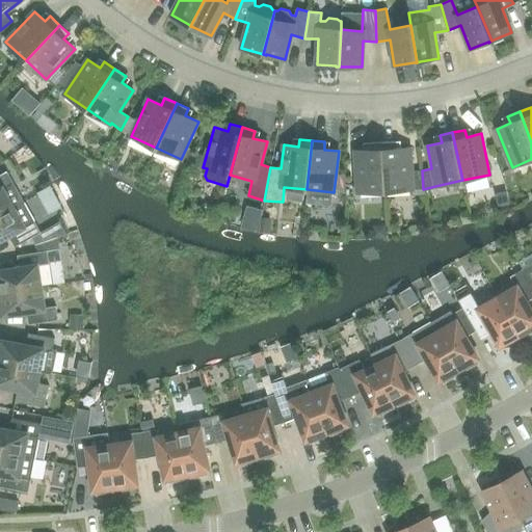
[(384,191),(423,189),(422,170),(411,170),(410,148),(396,149),(395,141),(382,142),(384,191)]
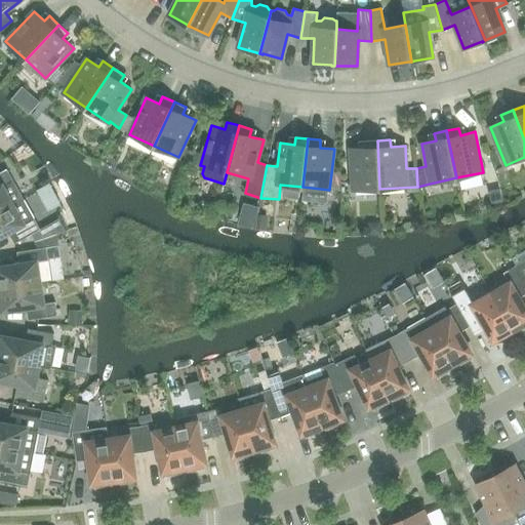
[(377,140),(364,140),(365,149),(351,149),(353,190),(379,189),(377,140)]
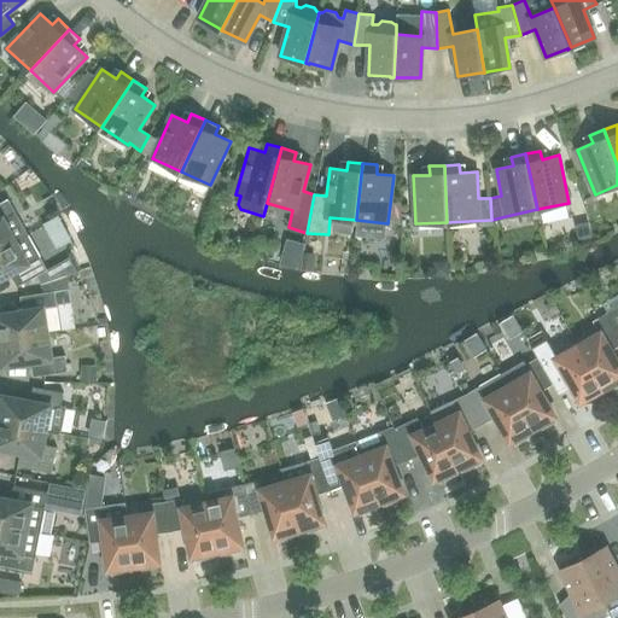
[(0,249),(28,234),(9,199),(0,203),(0,249)]
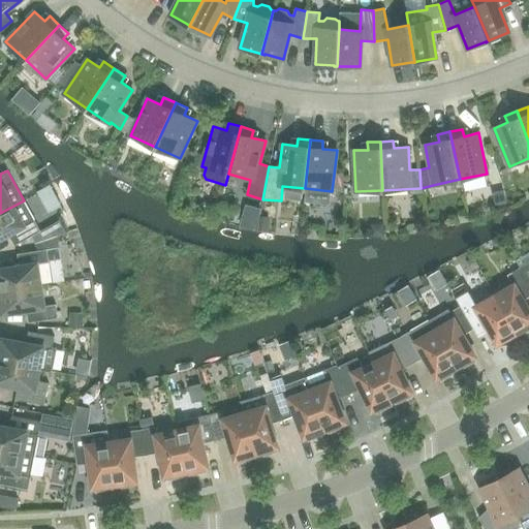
[(0,239),(8,235),(14,245),(41,230),(24,200),(0,213),(0,239)]
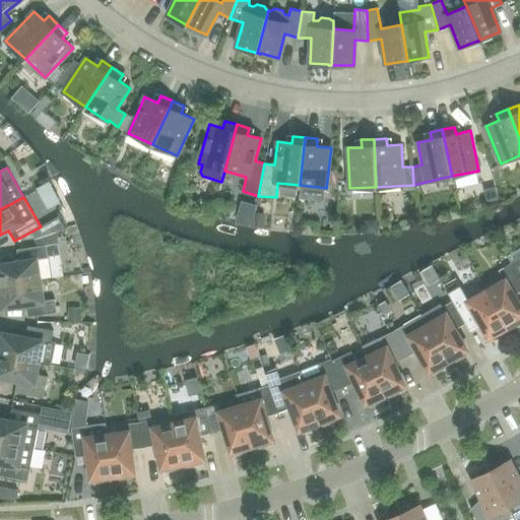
[(48,222),(53,233),(67,228),(60,215),(48,222)]
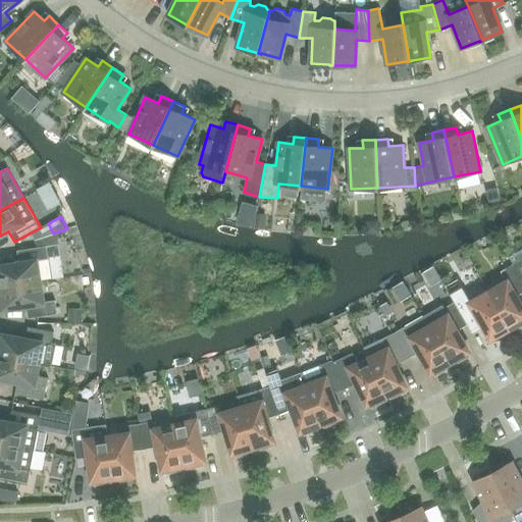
[(0,288),(40,281),(52,279),(48,258),(61,256),(59,244),(17,250),(19,262),(0,265),(0,288)]
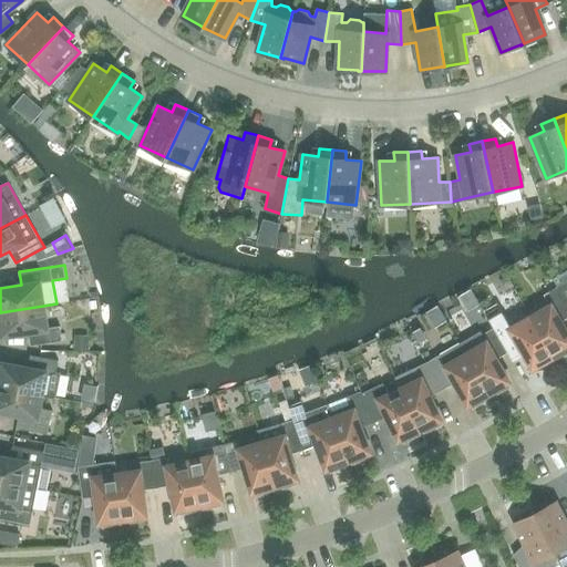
[(566,281),(557,287),(566,305),(566,281)]
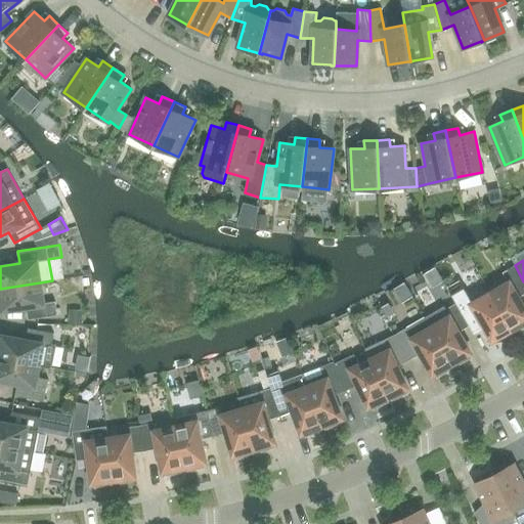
[(509,284),(490,294),(513,333),(523,325),(523,306),(519,297),(523,294),(523,281),(515,265),(503,272),(509,284)]
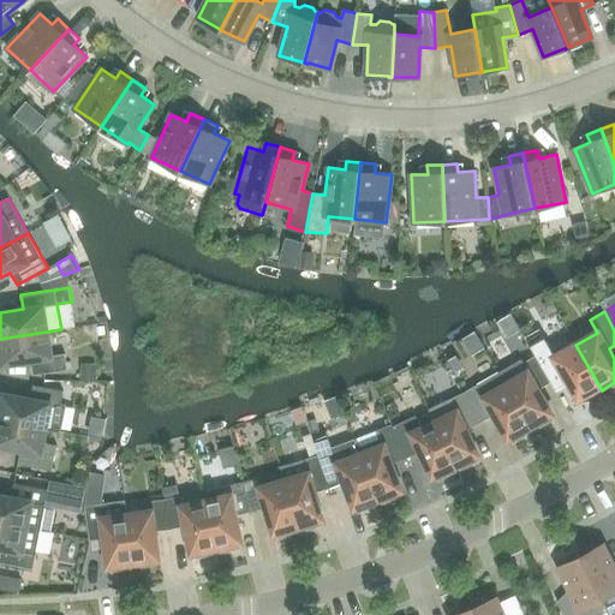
[(51,356),(47,332),(0,339),(0,360),(3,360),(4,365),(31,360),(34,375),(67,369),(65,353),(51,356)]
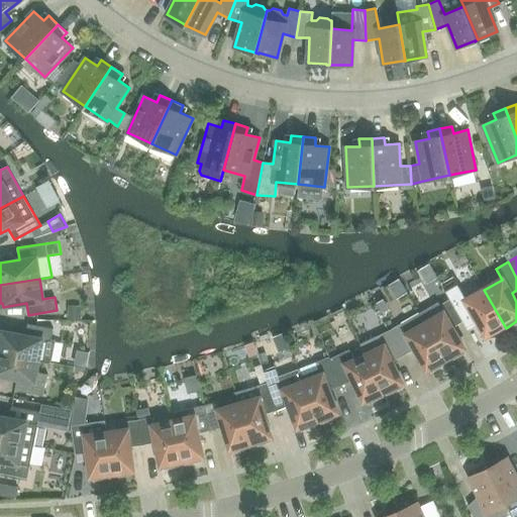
[(491,336),(506,328),(484,290),(467,300),(461,292),(450,299),(463,321),(474,315),(486,335),(489,333),(491,336)]
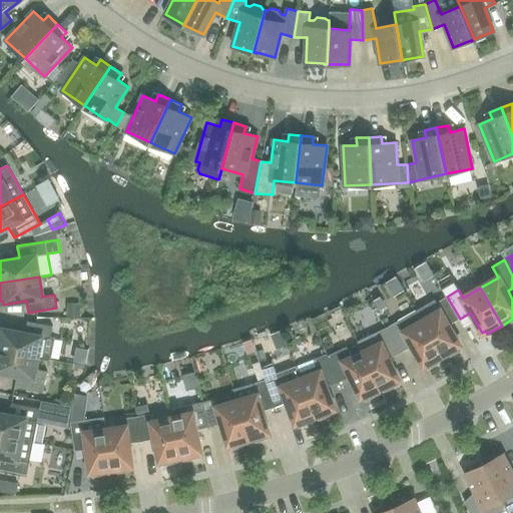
[(416,311),(422,321),(444,359),(459,350),(458,347),(461,345),(449,325),(460,319),(447,297),(435,303),(434,301),(416,311)]
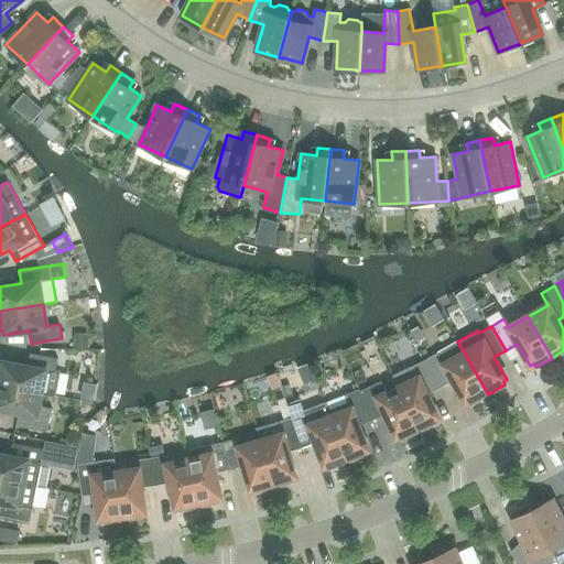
[(438,353),(425,359),(441,388),(453,380),(465,402),(469,401),(472,404),(488,394),(464,353),(457,342),(438,353)]
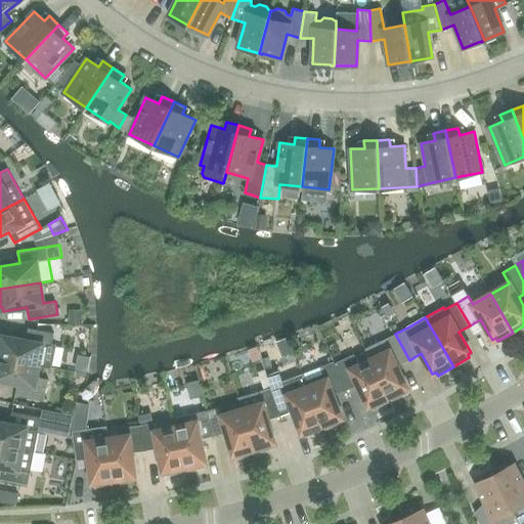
[(54,333),(28,328),(26,340),(2,335),(2,339),(0,338),(0,357),(39,364),(50,367),(51,365),(52,365),(56,345),(51,344),(54,333)]
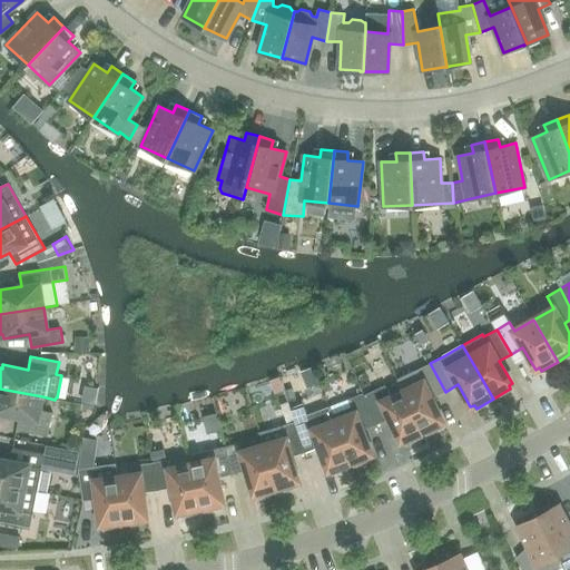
[(445,392),(430,363),(397,380),(403,391),(424,435),(442,426),(440,423),(443,421),(432,397),(445,392)]
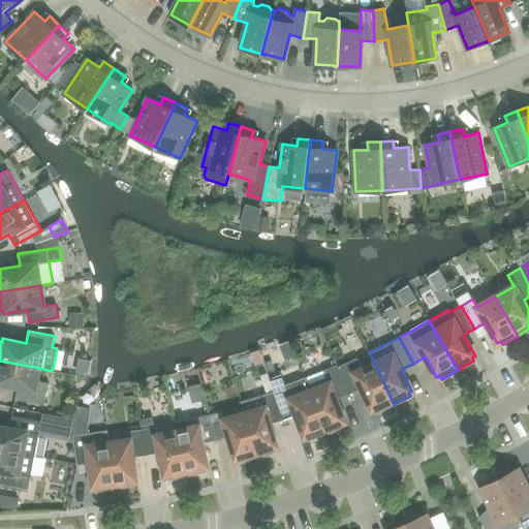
[(358,358),(338,367),(339,370),(349,394),(361,389),(372,410),(375,408),(377,412),(394,404),(374,363),(363,368),(358,358)]
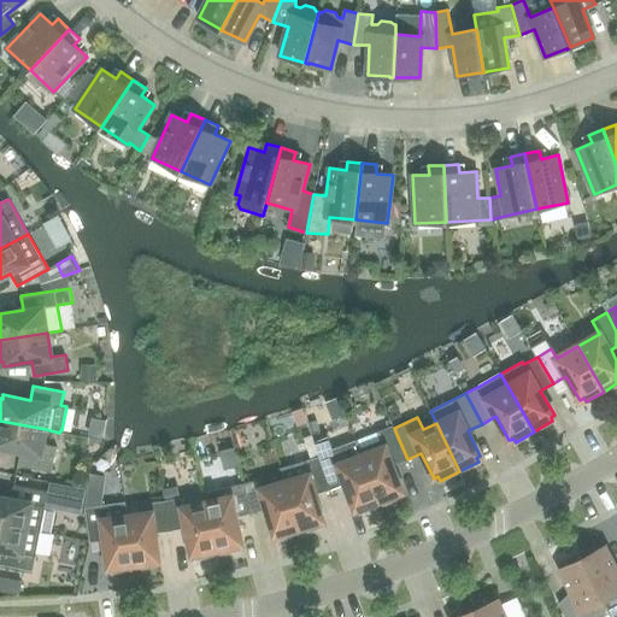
[(42,444),(46,429),(0,421),(0,447),(21,451),(18,465),(52,472),(57,446),(42,444)]
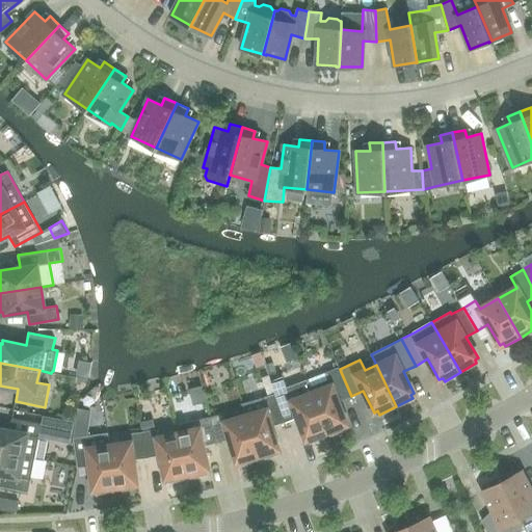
[(351,396),(341,372),(340,369),(339,367),(307,379),(328,435),(345,428),(344,425),(348,424),(339,401),(351,396)]
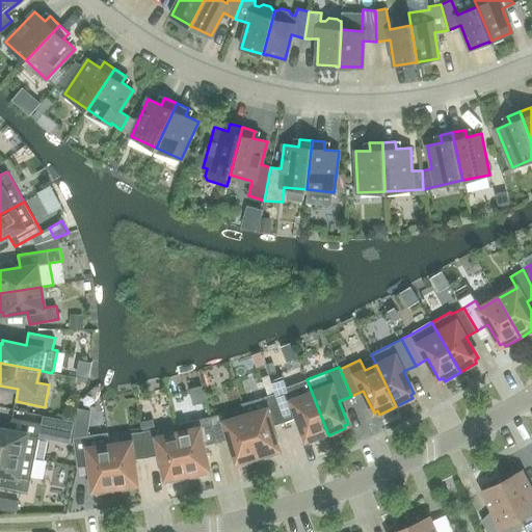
[(289,392),(276,397),(285,422),(297,417),(306,440),(310,439),(311,442),(328,435),(307,379),(287,388),(289,392)]
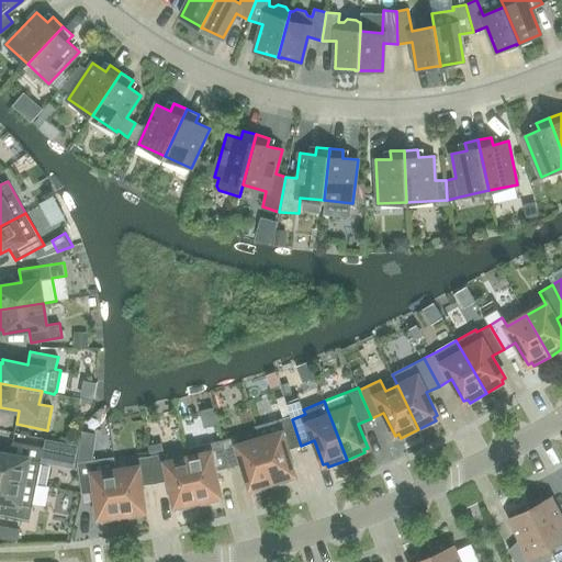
[(256,426),(260,439),(273,485),(292,480),(291,475),(295,474),(288,450),(301,446),(292,419),(291,416),(256,426)]
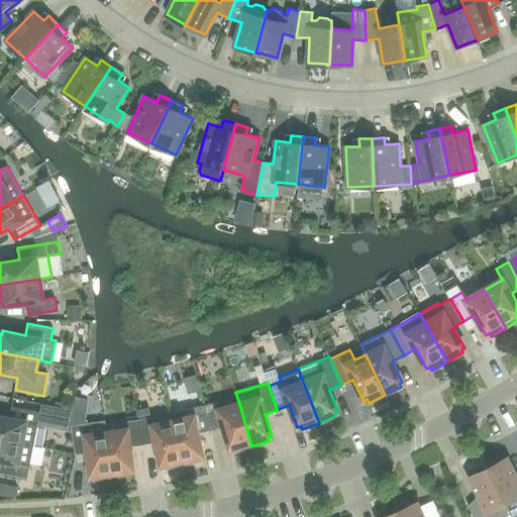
[(234,451),(251,446),(239,404),(219,410),(217,401),(204,405),(210,430),(223,426),(229,448),(233,447),(234,451)]
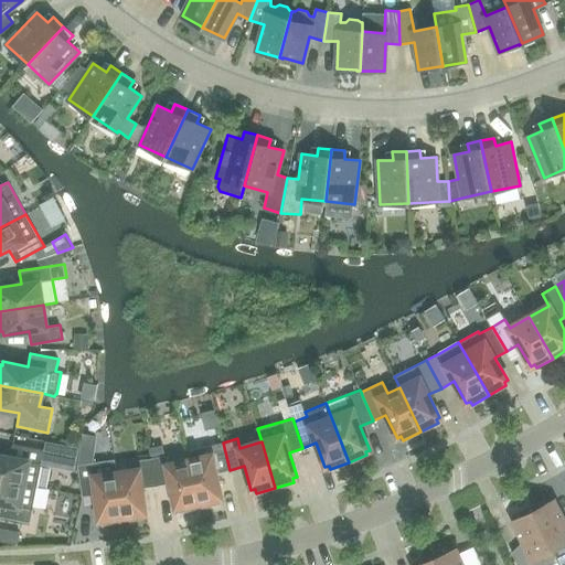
[(44,449),(41,465),(75,471),(80,448),(45,443),(44,449)]
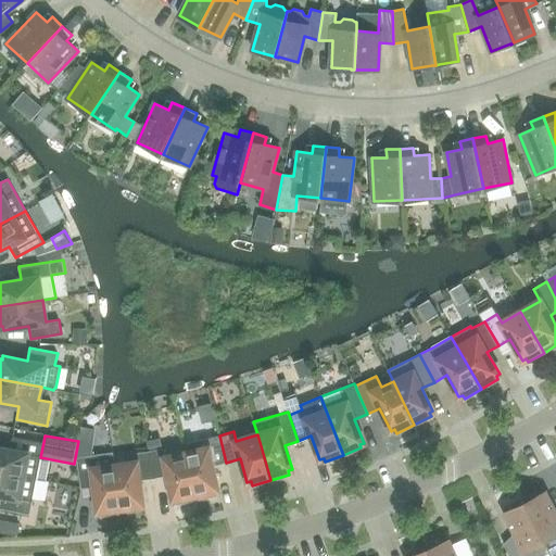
[(215,495),(214,491),(218,490),(213,465),(226,463),(219,436),(206,439),(185,443),(187,453),(197,498),(215,495)]
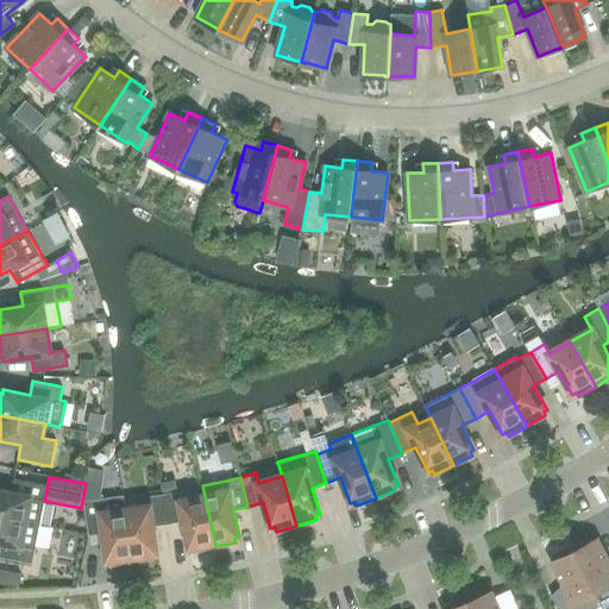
[(0,515),(41,523),(44,501),(48,484),(14,478),(11,493),(0,489),(0,515)]
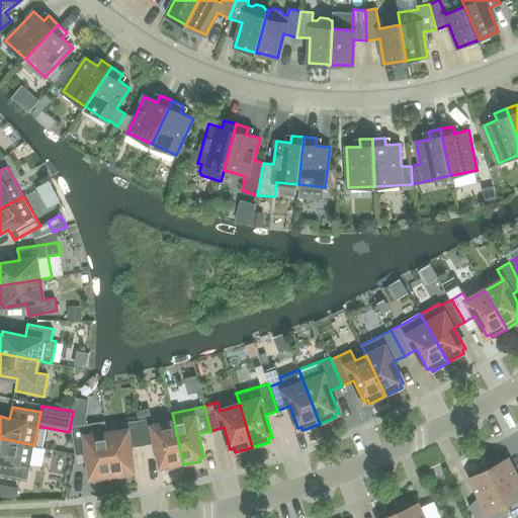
[(85,424),(86,416),(73,414),(72,422),(72,426),(85,424)]
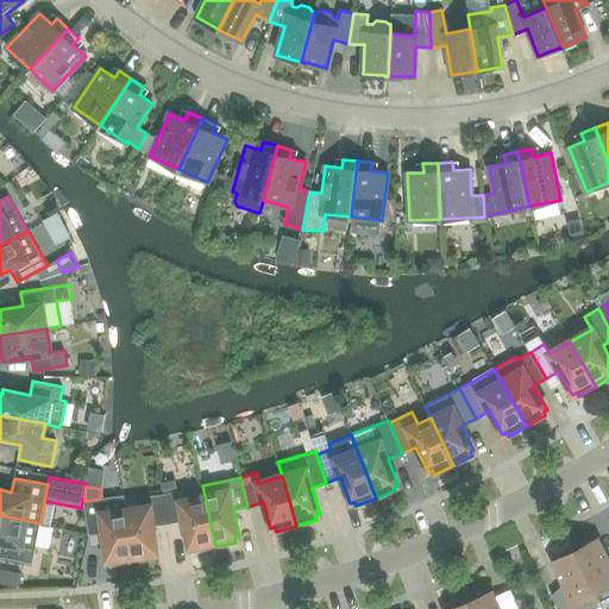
[(194,551),(215,546),(205,496),(181,501),(179,490),(163,494),(169,523),(183,521),(189,547),(194,547),(194,551)]
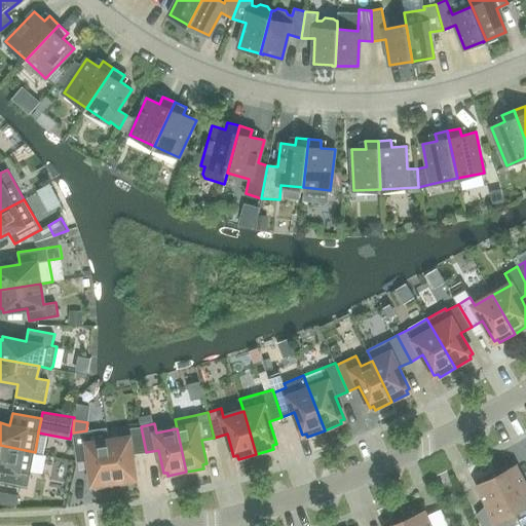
[(133,454),(146,452),(141,426),(127,428),(128,438),(108,440),(114,485),(133,482),(132,479),(136,478),(133,454)]
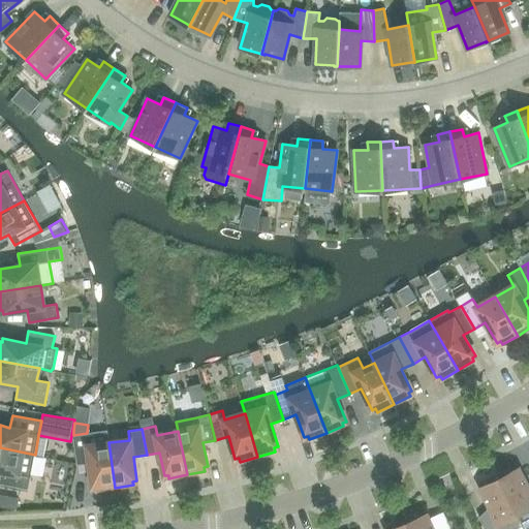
[(115,488),(109,442),(107,430),(73,435),(76,465),(89,463),(93,487),(96,486),(97,490),(115,488)]
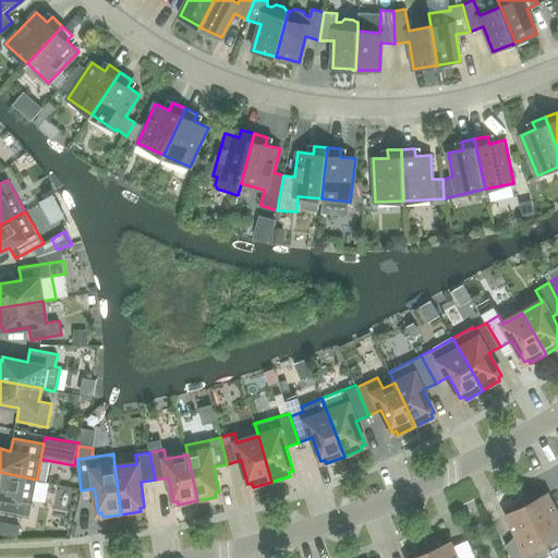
[(0,496),(1,497),(0,504),(0,509),(29,516),(37,480),(0,472),(0,496)]
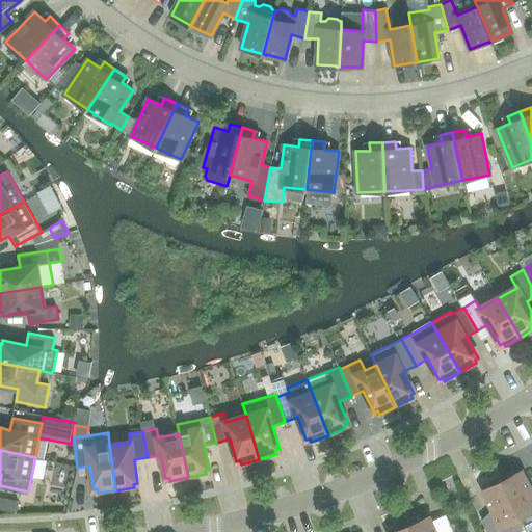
[(531,488),(523,470),(513,475),(512,473),(500,476),(526,528),(531,525),(531,488)]
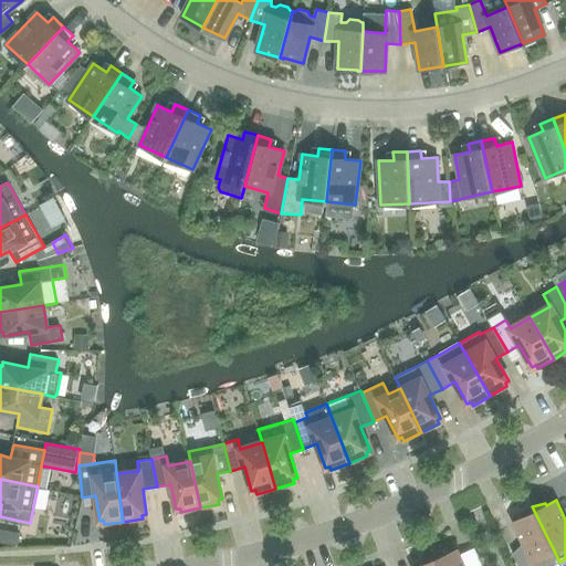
[(525,548),(513,555),(517,565),(552,565),(559,562),(532,506),(521,515),(522,517),(512,523),(525,548)]
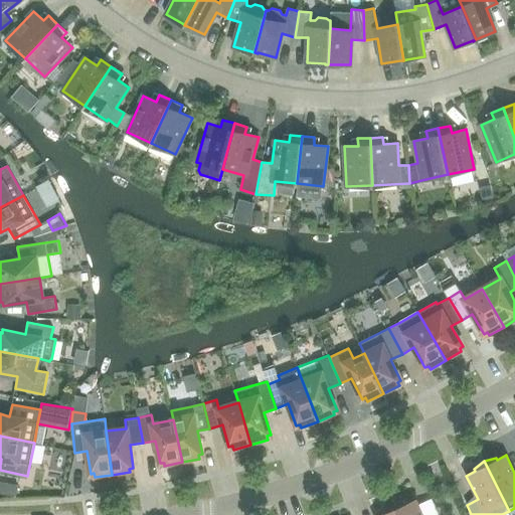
[(422,514),(416,500),(406,504),(406,502),(393,504),(397,514),(422,514)]
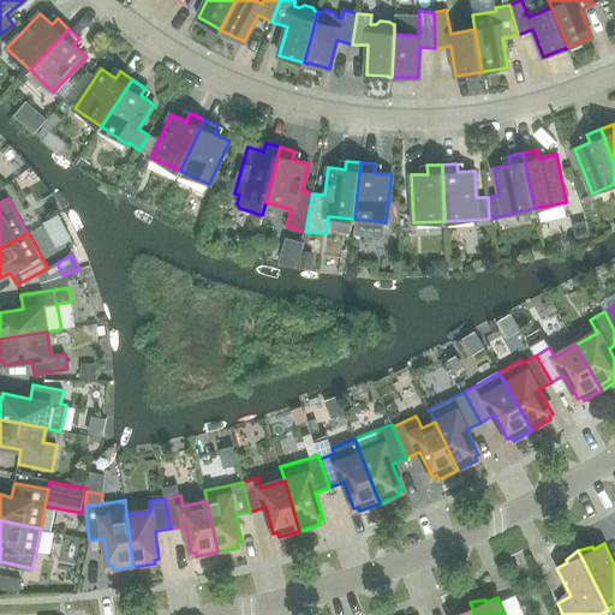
[(475,614),(470,602),(458,611),(459,613),(454,614),(475,614)]
